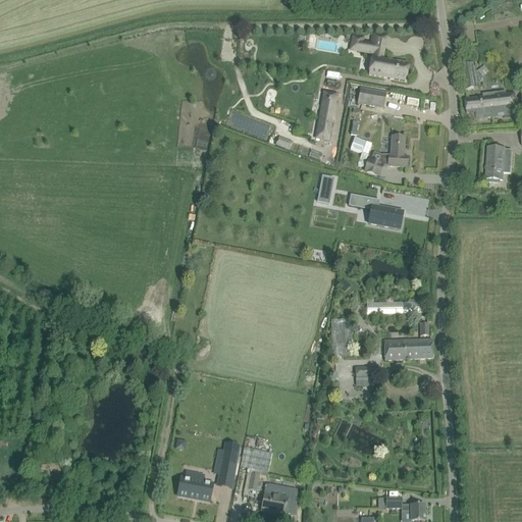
[(408,66),(381,61),(382,53),(372,52),(373,48),(355,44),(354,52),(358,53),(366,54),(372,56),(374,56),(373,60),(371,59),(368,75),(368,77),(404,84),(408,66)]
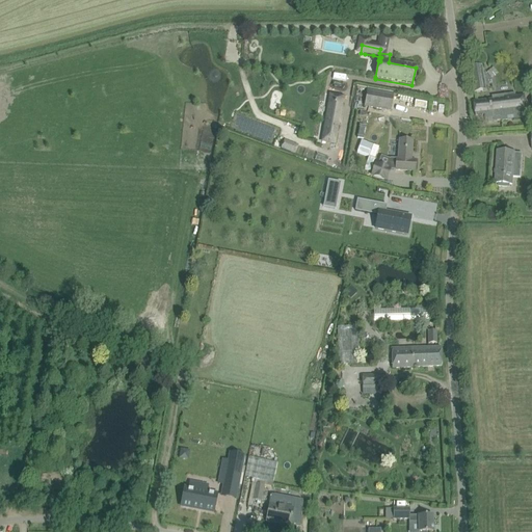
[(471,68),(475,94),(482,91),(478,67),(471,68)]
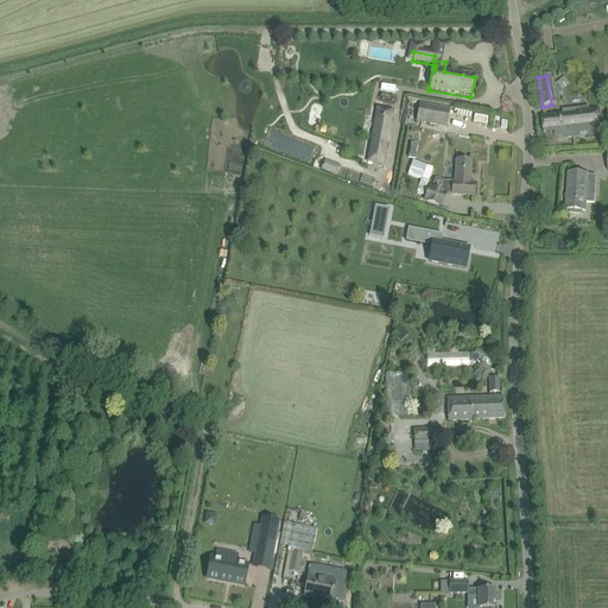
[(416,122),(447,127),(449,111),(419,105),(416,122)]
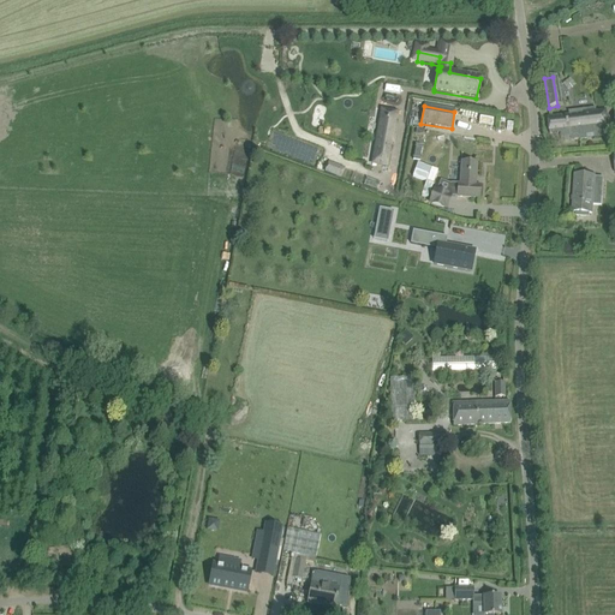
[(607,136),(605,127),(608,127),(605,112),(548,119),(550,135),(560,133),(561,142),(607,136)]
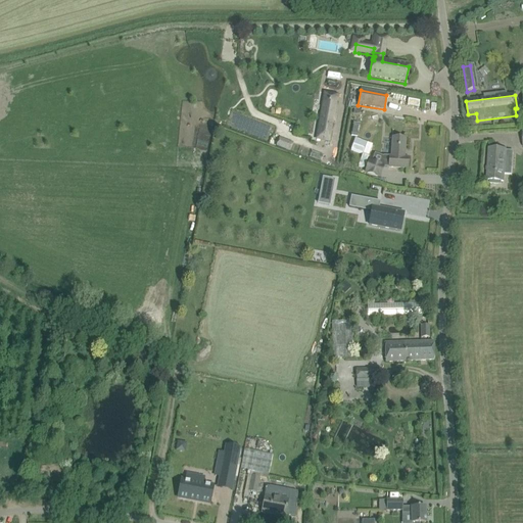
[(323,100),(317,139),(328,141),(335,102),(323,100)]
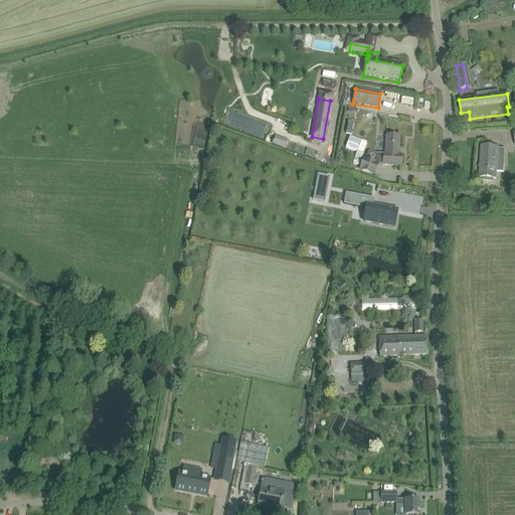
[(382,165),(401,166),(402,156),(398,155),(399,136),(386,135),(385,155),(382,154),(382,165)]
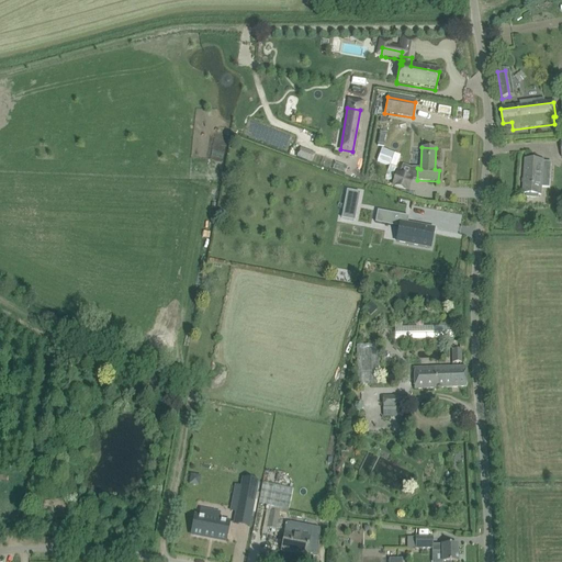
[(550,179),(551,163),(543,163),(543,161),(537,160),(526,160),(524,194),(527,194),(527,198),(536,198),(536,194),(541,195),(542,178),(550,179)]
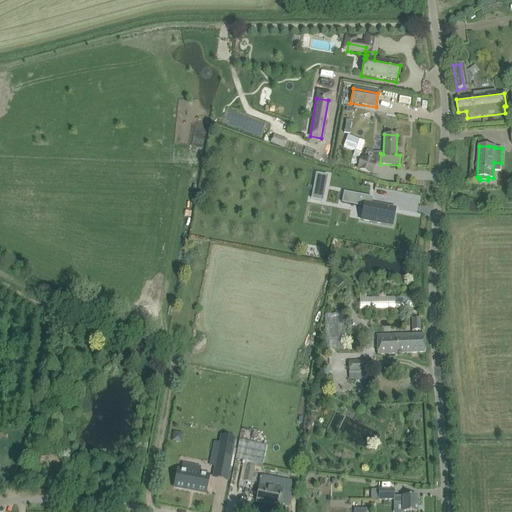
[(363,160),(361,159),(358,169),(360,169),(359,170),(369,173),(371,174),(375,164),(373,163),(363,159),(363,160)]
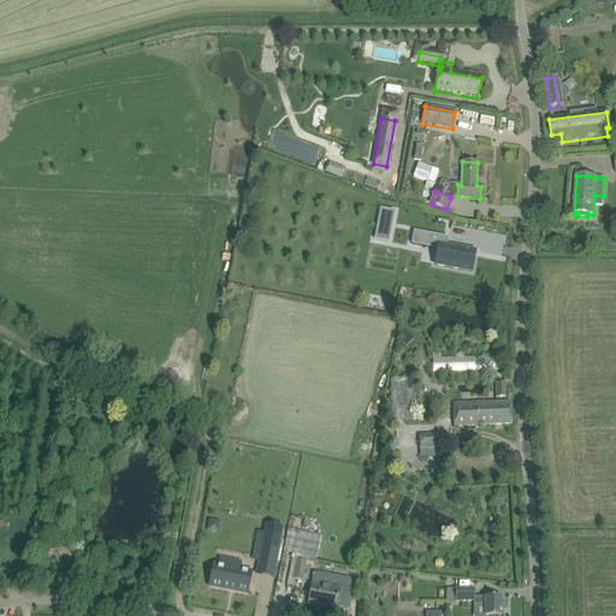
[(414,231),(412,244),(437,249),(434,265),(471,272),(475,252),(439,244),(442,237),(414,231)]
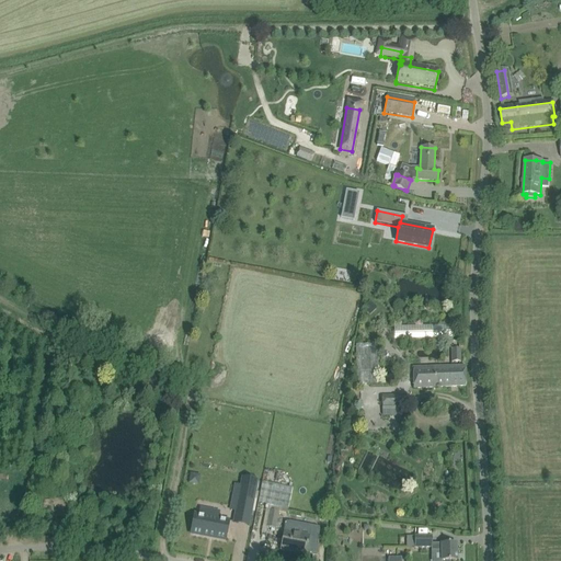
[(397,322),(393,322),(393,340),(404,340),(404,339),(453,338),(451,325),(400,327),(400,322),(397,322)]
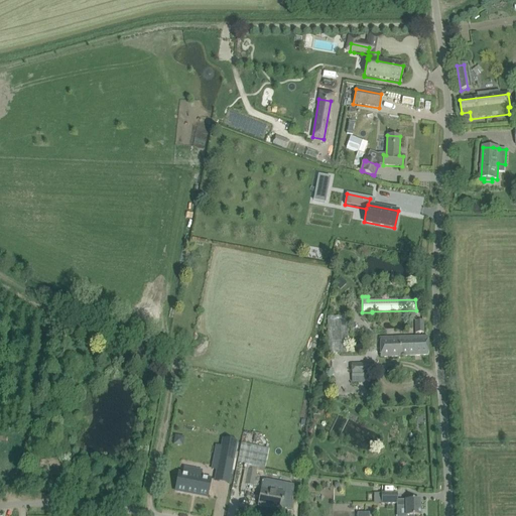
[(347,317),(328,317),(328,354),(348,354),(347,317)]
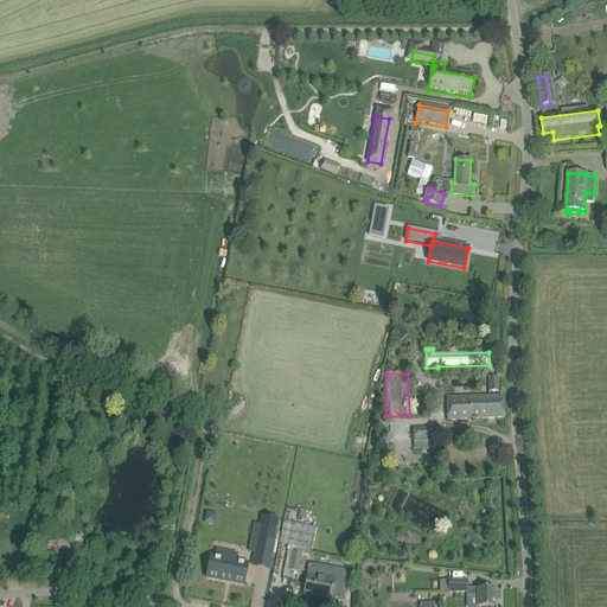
[(487,378),(487,393),(498,391),(497,377),(487,378)]
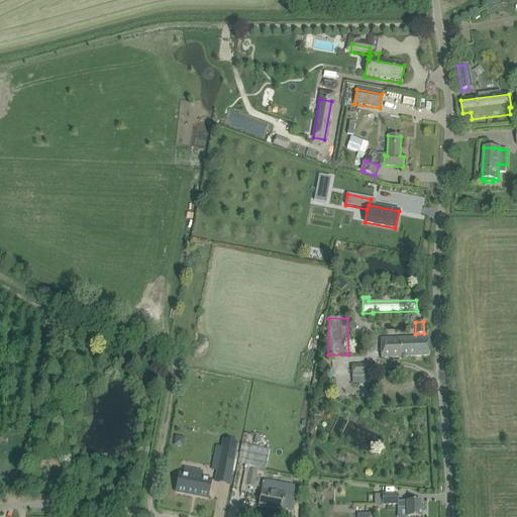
[(381,339),(381,358),(429,355),(428,337),(418,338),(381,339)]
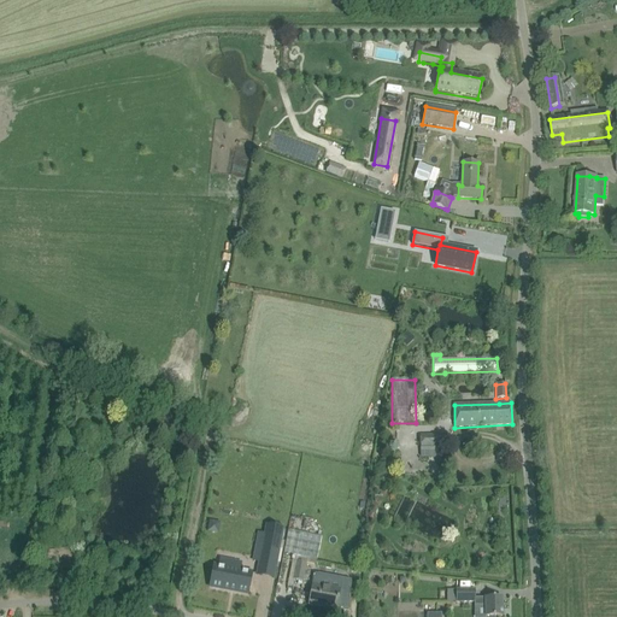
[(419,436),(421,447),(450,447),(450,436),(419,436)]
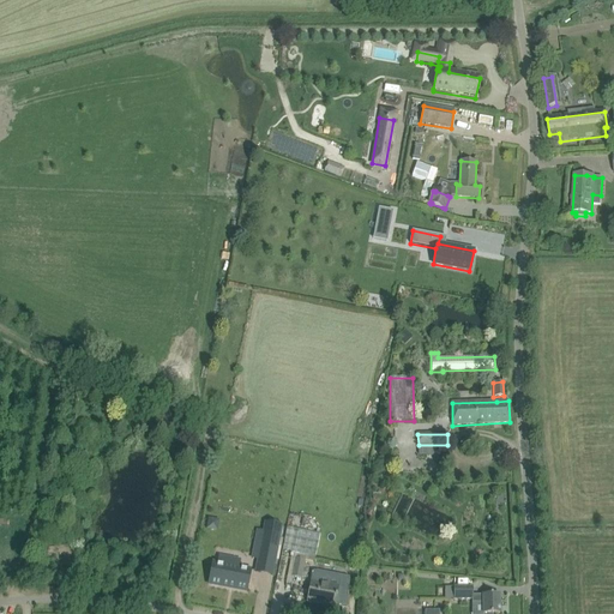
[(264,531),(258,560),(275,564),(280,535),(264,531)]
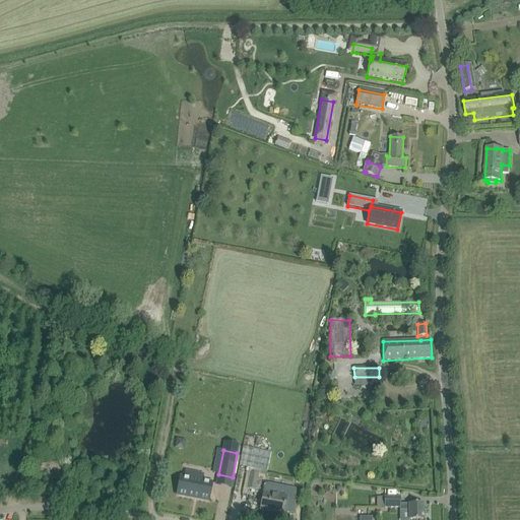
[(255,491),(258,475),(250,473),(247,489),(255,491)]
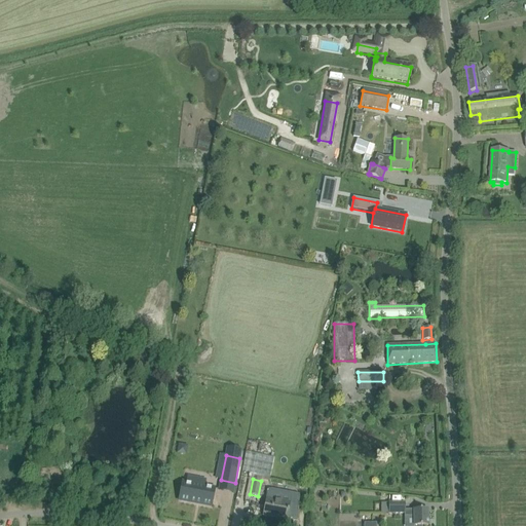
[(179,500),(211,506),(214,489),(183,483),(179,500)]
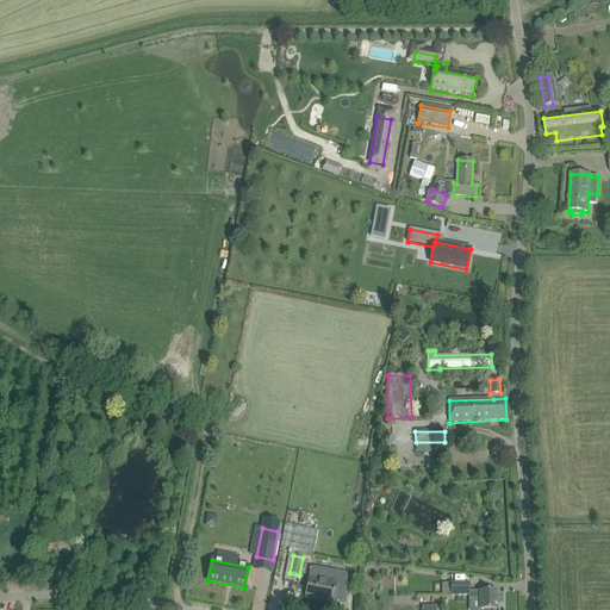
[(309,579),(304,598),(331,603),(332,601),(346,603),(347,576),(318,571),(316,580),(309,579)]
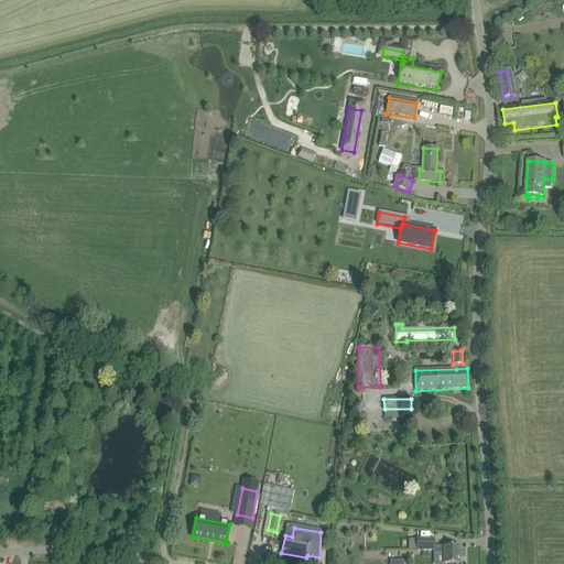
[(434,552),(434,554),(443,554),(443,563),(458,563),(458,546),(437,546),(437,540),(416,540),(416,552),(434,552)]
